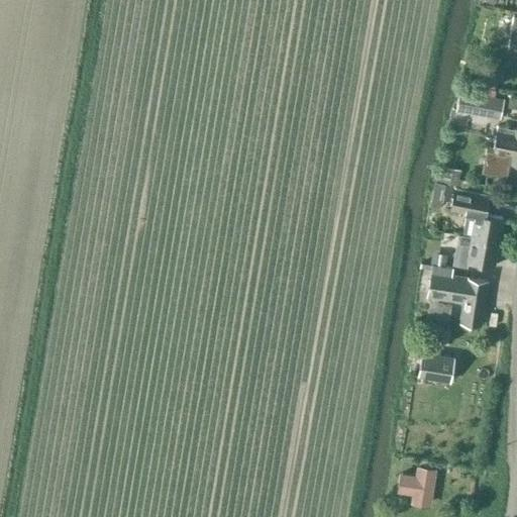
[(516,17),(513,17),(508,49),(516,50),(516,17)]
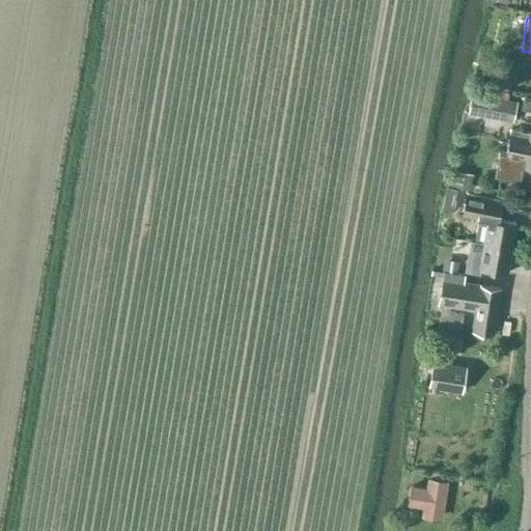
[(510,74),(485,71),(484,89),(509,91),(510,74)]
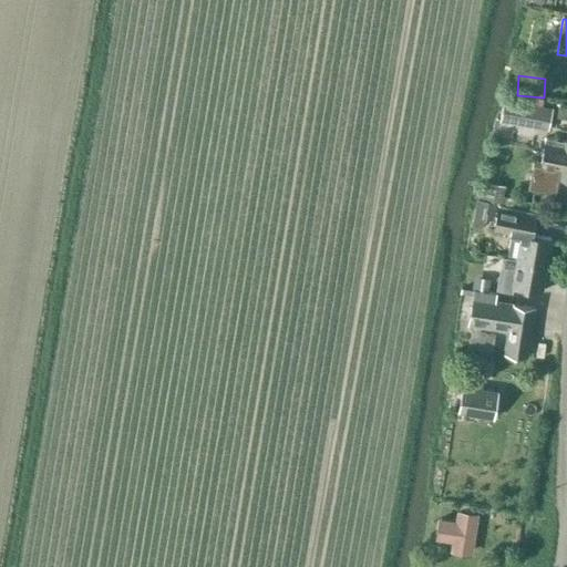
[(547,126),(550,109),(516,102),(515,107),(502,105),(500,117),(547,126)]
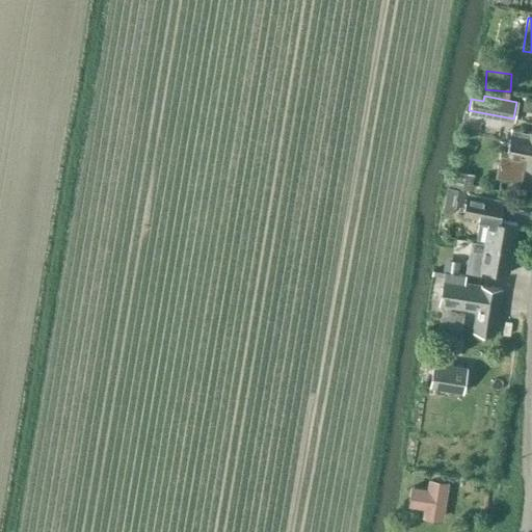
[(531,97),(525,96),(523,107),(531,108),(531,97)]
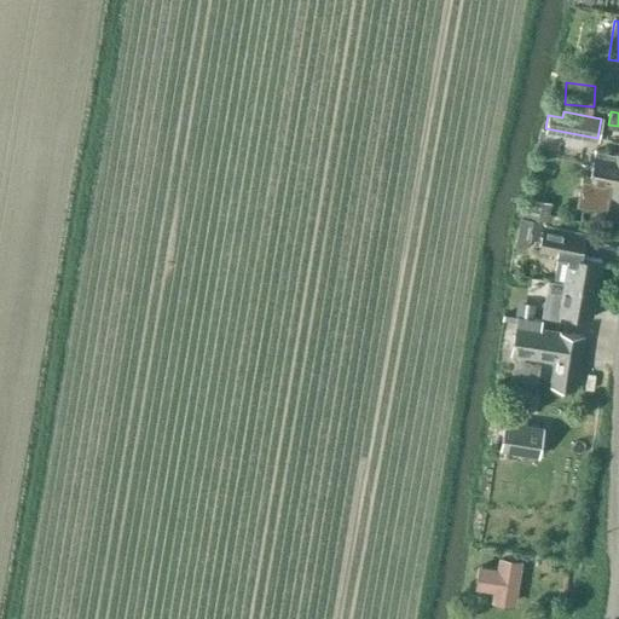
[(583,177),(578,207),(606,212),(608,195),(618,196),(618,155),(617,155),(615,156),(595,151),(590,178),(583,177)]
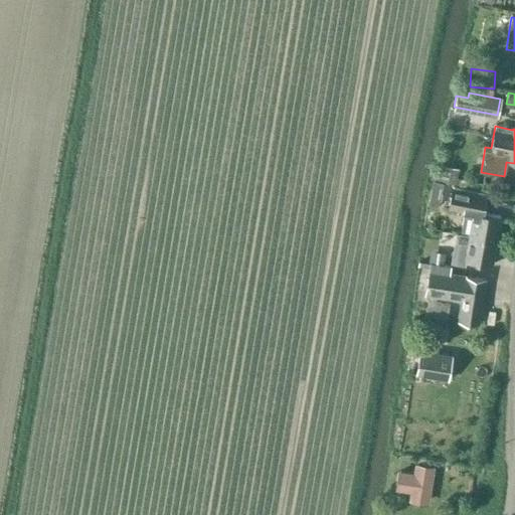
[(441,180),(456,183),(459,170),(444,166),(441,180)]
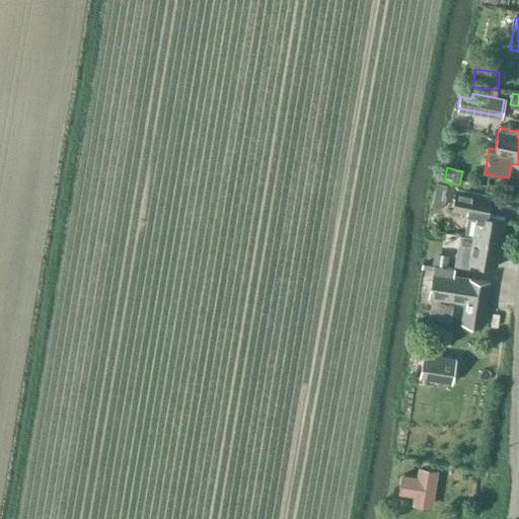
[(441,208),(446,184),(436,182),(432,206),(441,208)]
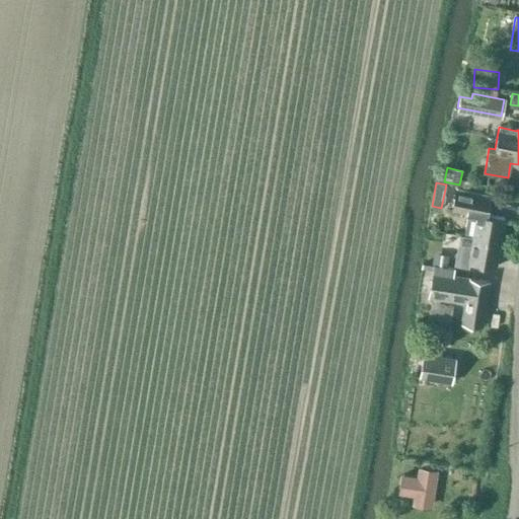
[(454,189),(450,210),(452,210),(467,213),(463,236),(471,237),(500,242),(504,218),(491,215),(483,214),(484,207),(487,208),(488,201),(489,195),(466,191),(454,189)]
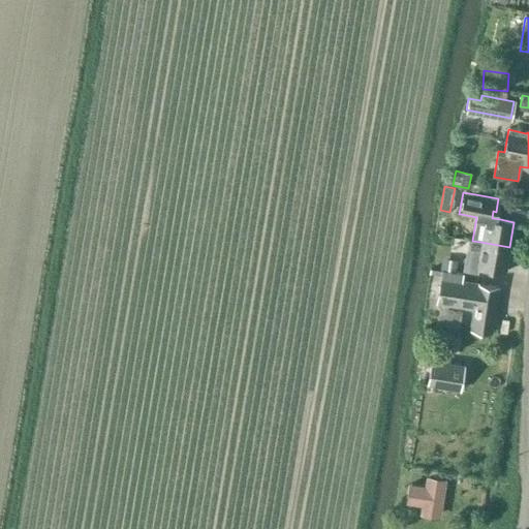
[(505,272),(509,247),(480,242),(476,267),(505,272)]
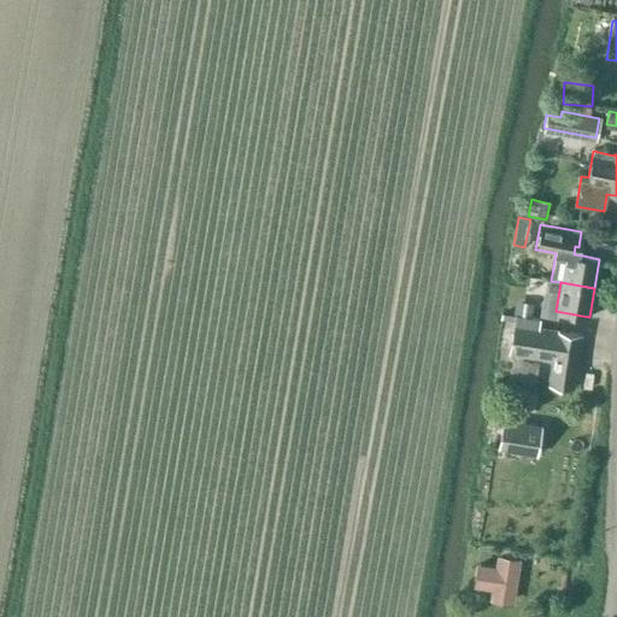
[(538,321),(539,312),(540,305),(510,299),(507,315),(516,316),(538,321)]
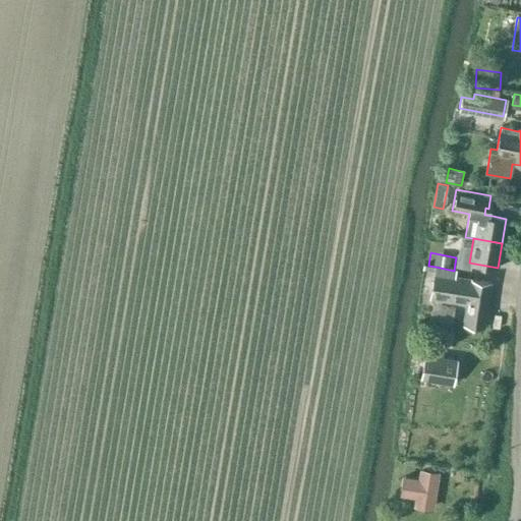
[(454,271),(436,267),(431,288),(429,299),(465,304),(462,325),(484,328),(491,283),(469,279),(469,280),(453,277),(454,271)]
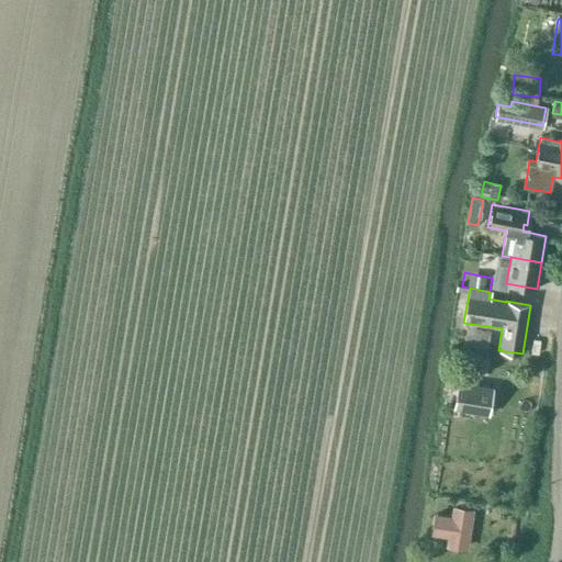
[(459,382),(453,408),(489,414),(493,389),(459,382)]
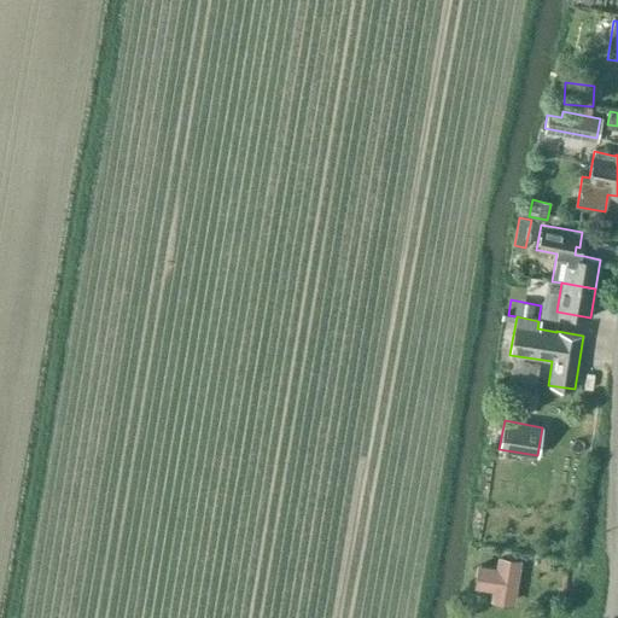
[(491,592),(490,600),(513,604),(520,561),(497,557),(496,567),(491,592)]
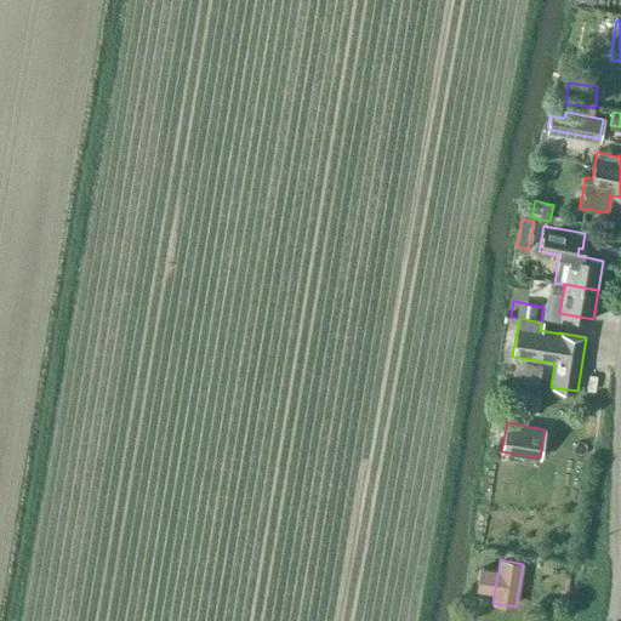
All buildings are outlined.
